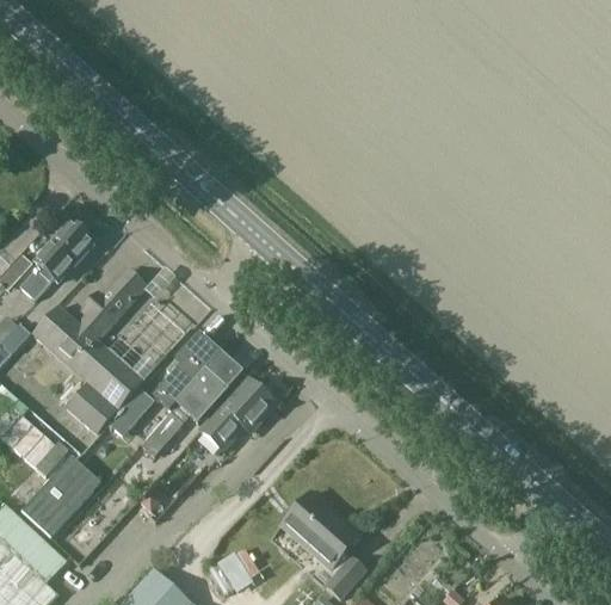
[(67,282),(103,241),(76,217),(56,241),(57,242),(42,260),(49,265),(43,272),(41,270),(25,289),(39,302),(55,284),(54,283),(60,276),(67,282)]
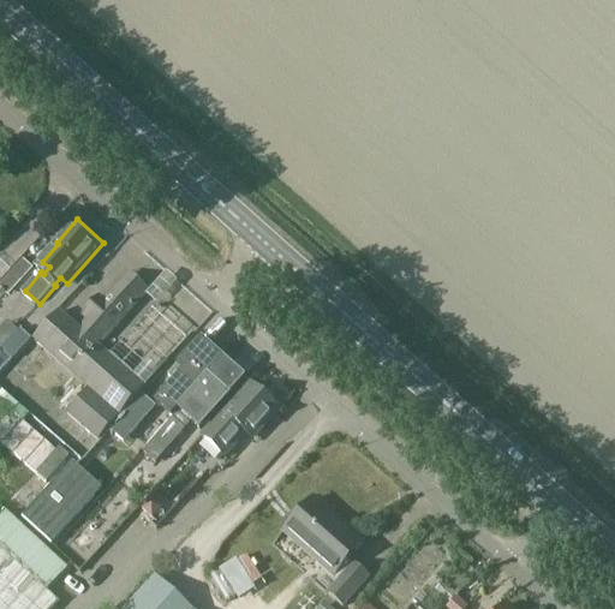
[(91,314),(81,326),(59,306),(33,336),(85,384),(118,412),(138,388),(144,382),(99,341),(148,285),(131,269),(105,299),(97,293),(85,308),(91,314)]
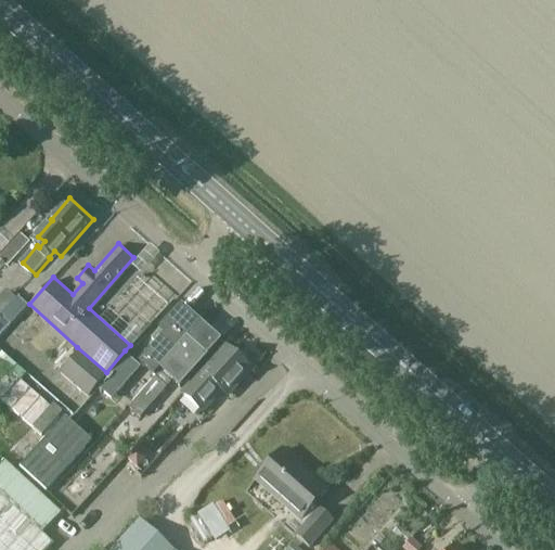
[(18,293),(1,311),(11,320),(28,302),(18,293)]
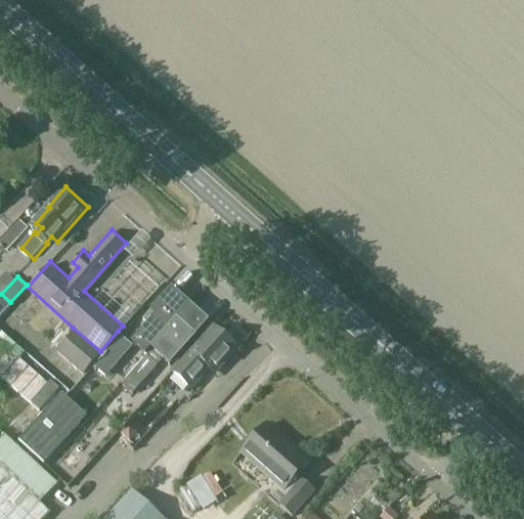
[(154,306),(158,310),(160,311),(141,332),(154,342),(191,299),(174,284),(154,306)]
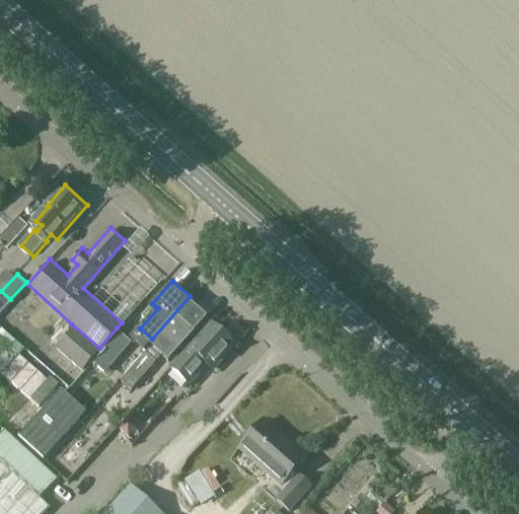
[(207,312),(190,296),(152,339),(150,341),(168,356),(207,312)]
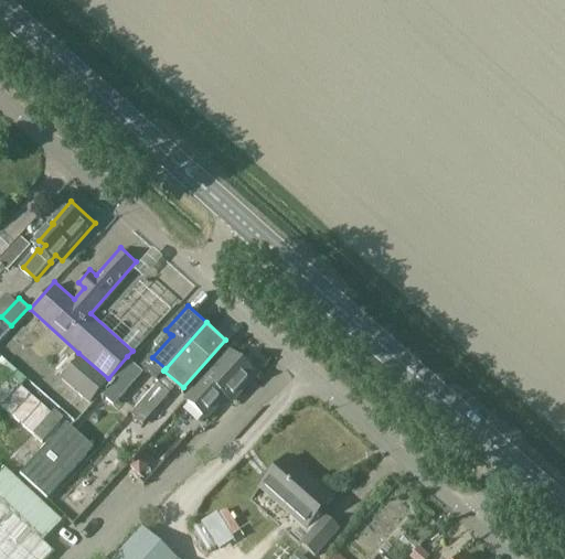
[(172,335),(170,334),(142,365),(157,378),(163,371),(166,368),(152,357),(172,335)]
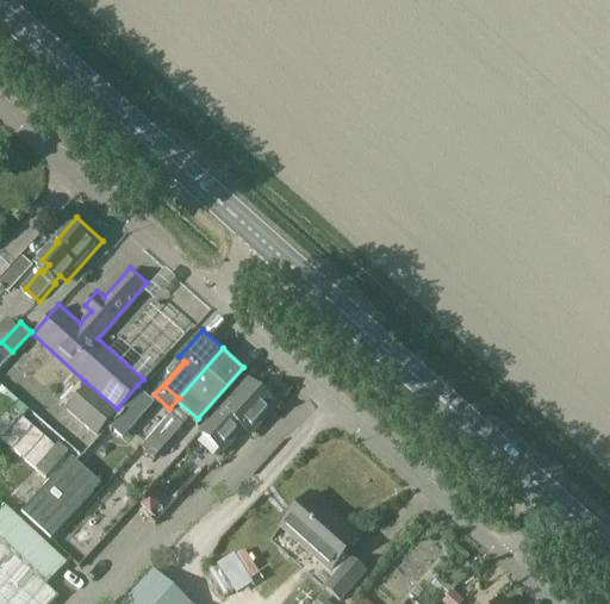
[(253,427),(278,398),(248,372),(201,424),(225,444),(246,421),(253,427)]
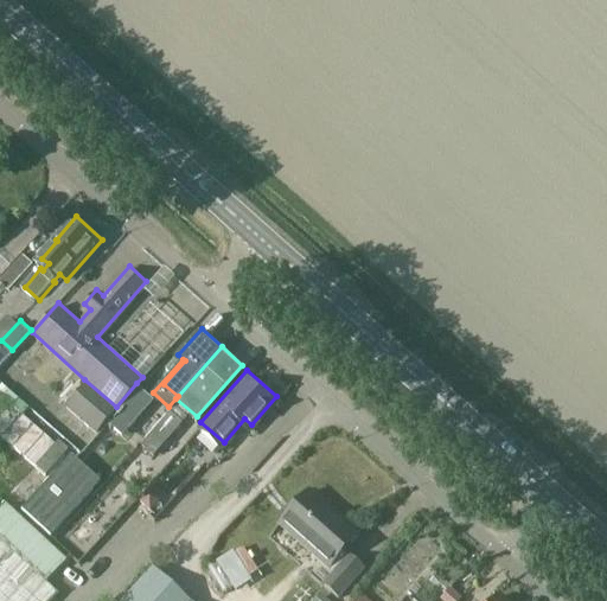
[(96,429),(116,407),(84,379),(65,402),(96,429)]
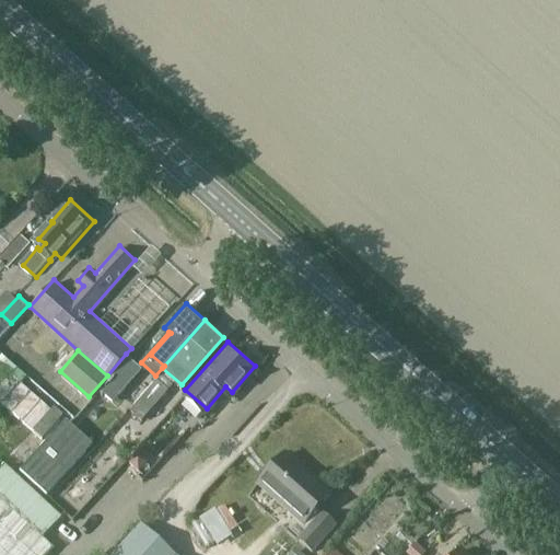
[(112,399),(140,367),(128,356),(100,388),(112,399)]
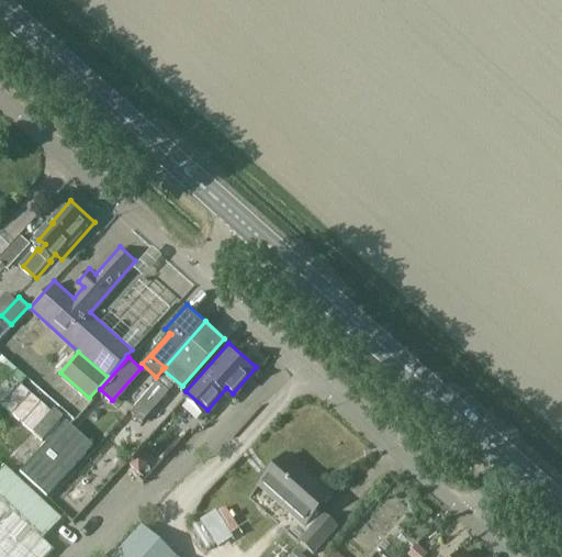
[(0,381),(0,396),(41,434),(60,413),(13,368),(0,381)]
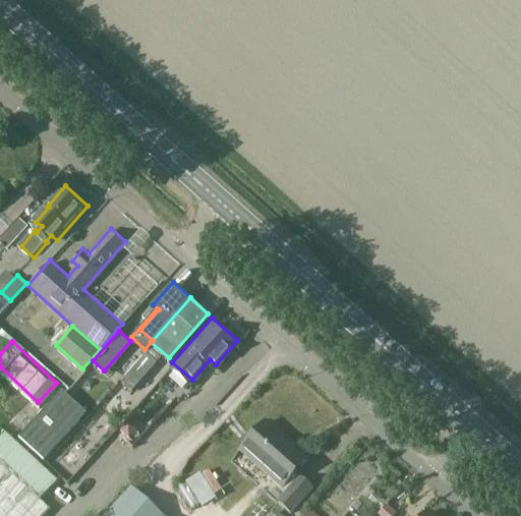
[(142,384),(151,392),(152,391),(163,401),(186,377),(166,358),(142,384)]
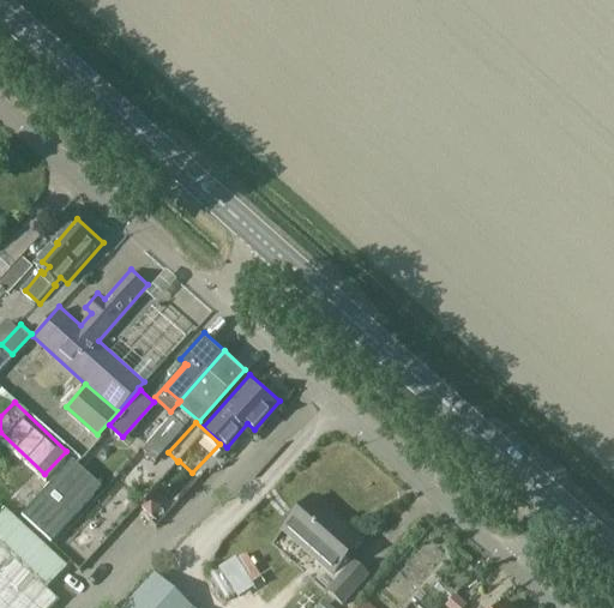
[(14,500),(54,536),(106,480),(72,449),(31,493),(25,488),(14,500)]
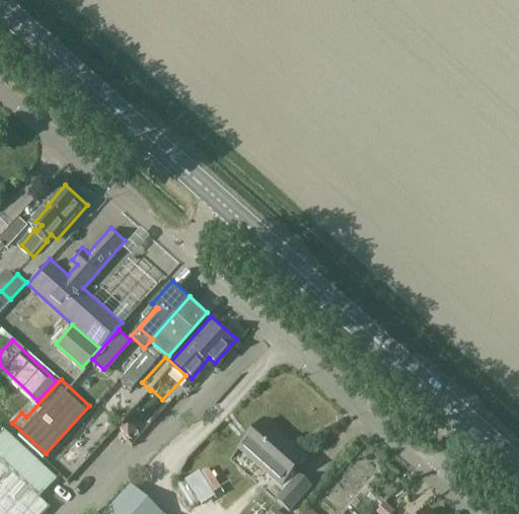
[(293,507),(313,484),(301,473),(300,474),(295,469),(308,453),(267,417),(242,444),(289,486),(281,496),(293,507)]
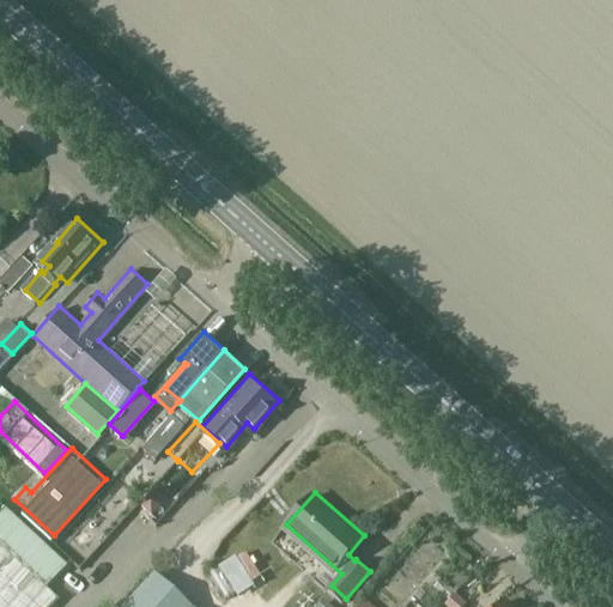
[(47,584),(67,562),(6,505),(0,511),(0,606),(47,606),(58,595),(47,584)]
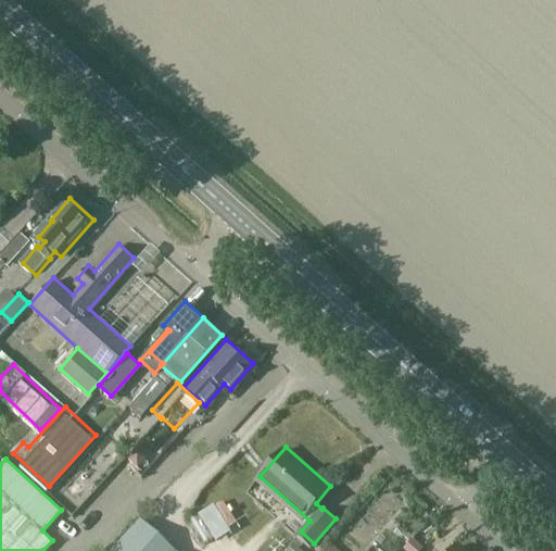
[(109,550),(176,550),(140,518),(109,550)]
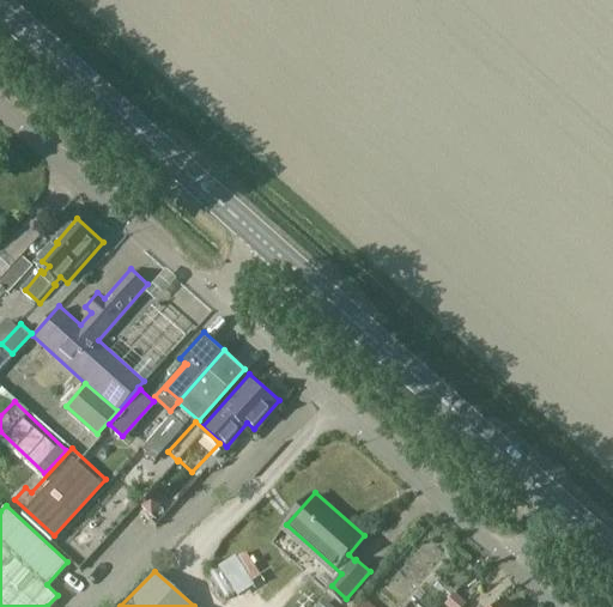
[(377,606),(365,595),(353,606),(377,606)]
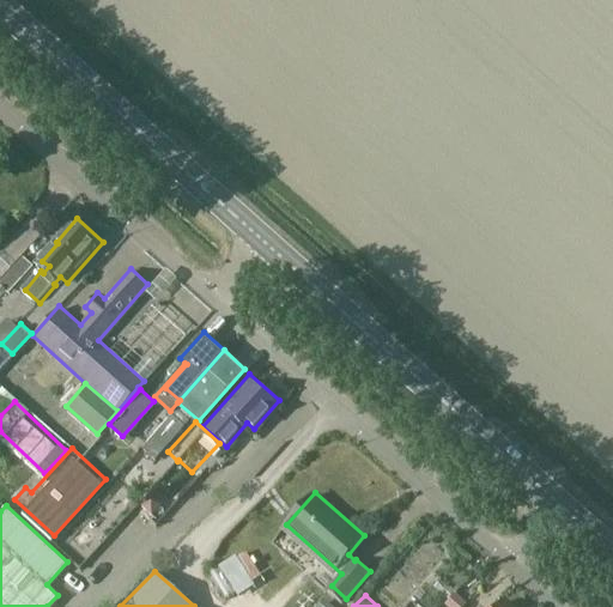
[(515,606),(501,595),(490,606),(515,606)]
